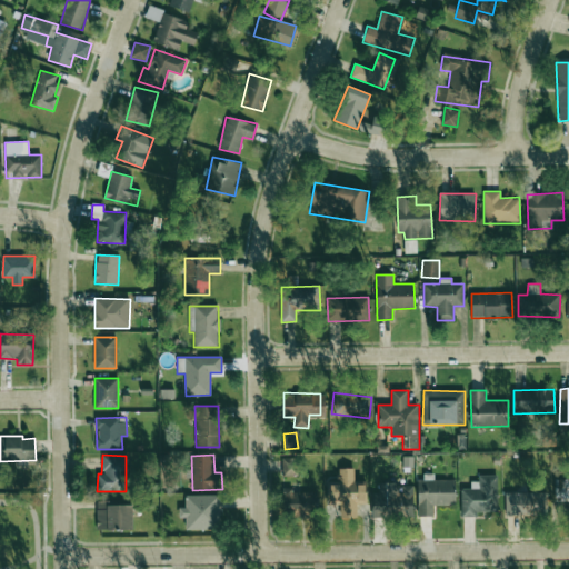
[(282,475),(295,475),(296,458),(282,458),(282,475)]
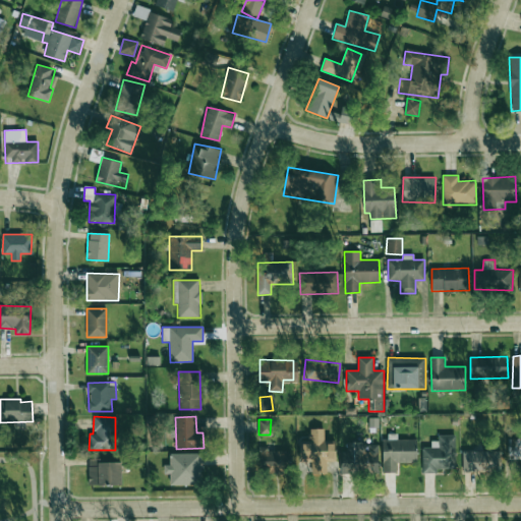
[(327,474),(327,462),(335,461),(335,441),(325,442),(325,428),(309,428),(309,445),(300,446),(300,462),(311,462),(311,474),(327,474)]
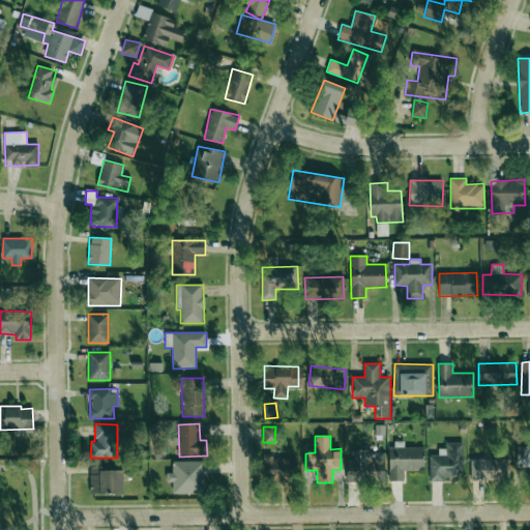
[(430,454),(430,481),(443,481),(443,477),(463,477),(463,442),(446,442),(445,448),(438,448),(438,455),(430,454)]
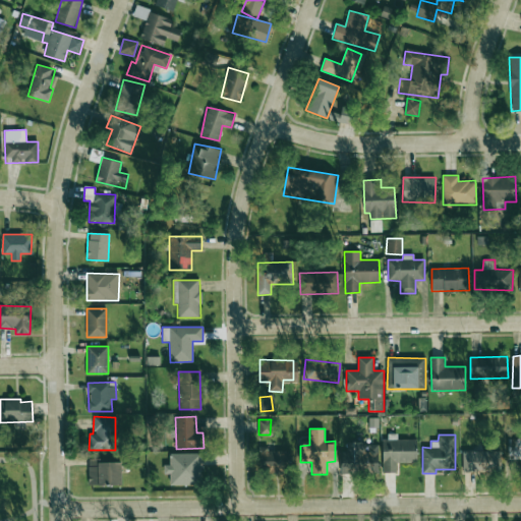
[(416,463),(416,439),(397,440),(397,436),(382,437),(383,473),(397,472),(397,463),(416,463)]
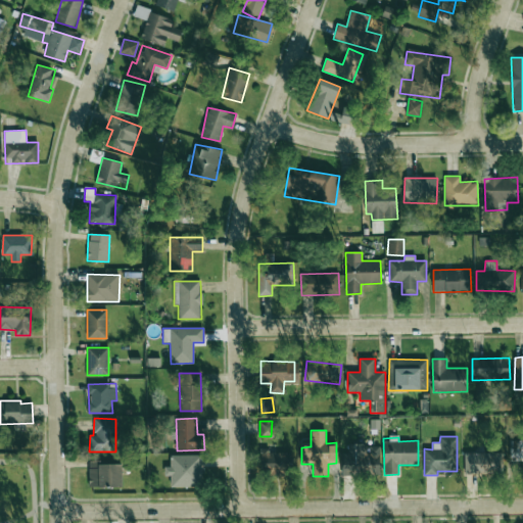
[(522,440),(511,440),(511,462),(522,461),(522,440)]
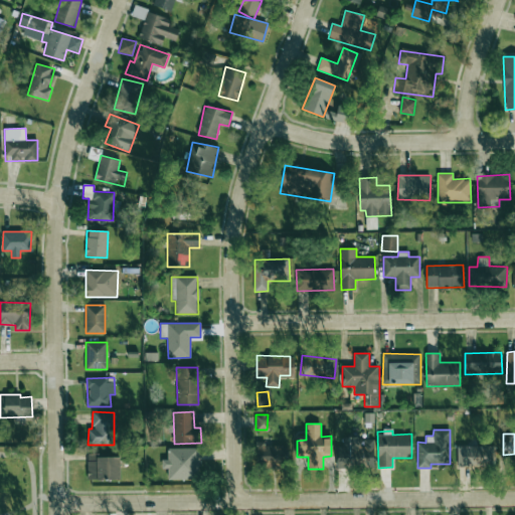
[(337,468),(372,467),(371,438),(343,439),(344,447),(337,447),(337,468)]
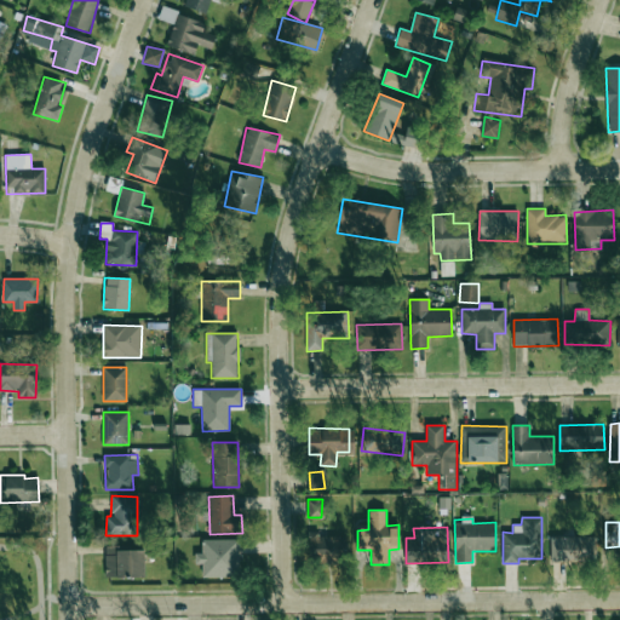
[(313,535),(311,562),(342,563),(343,537),(313,535)]
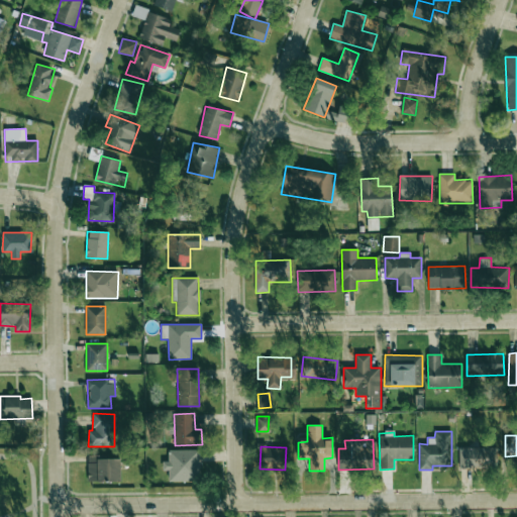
[(458,448),(459,469),(497,469),(497,447),(458,448)]
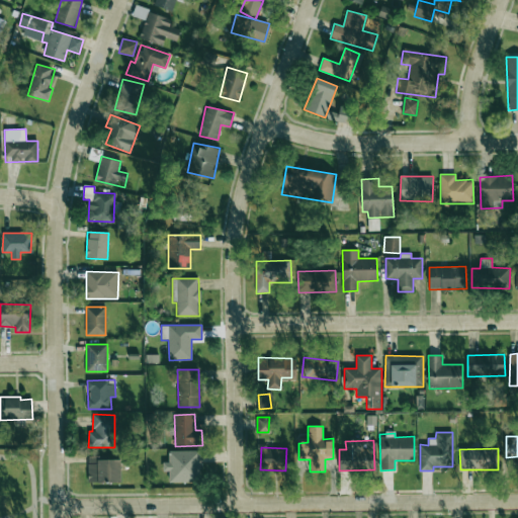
[(199,450),(168,450),(168,484),(199,483),(199,450)]
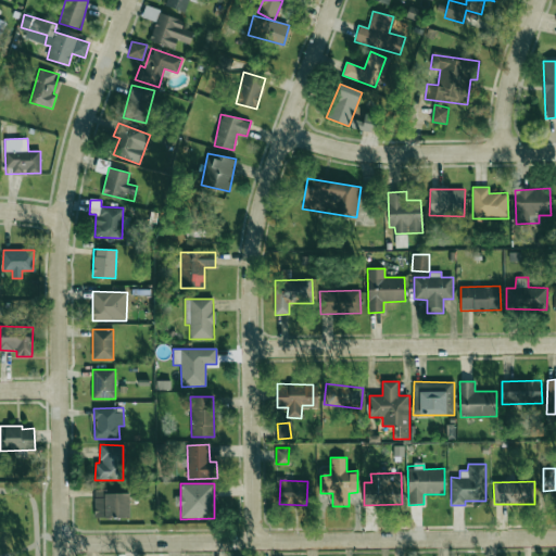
[(129,518),(129,490),(95,490),(95,518),(129,518)]
